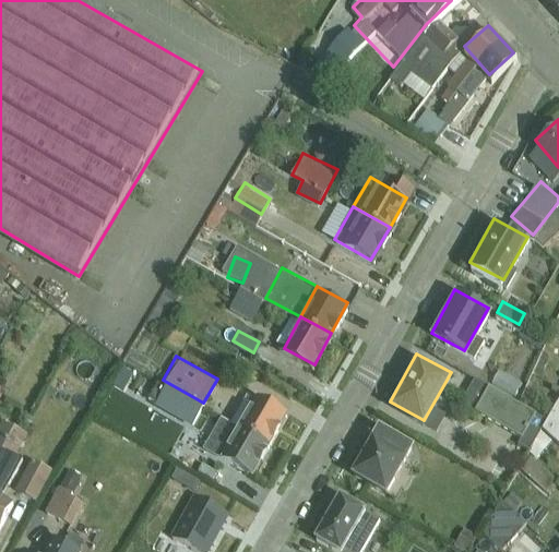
[(140,370),(132,388),(144,393),(152,374),(140,370)]
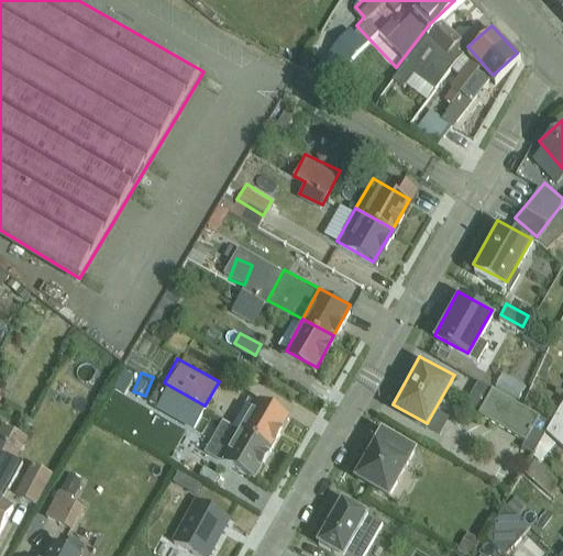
[(466,397),(479,404),(492,384),(478,377),(466,397)]
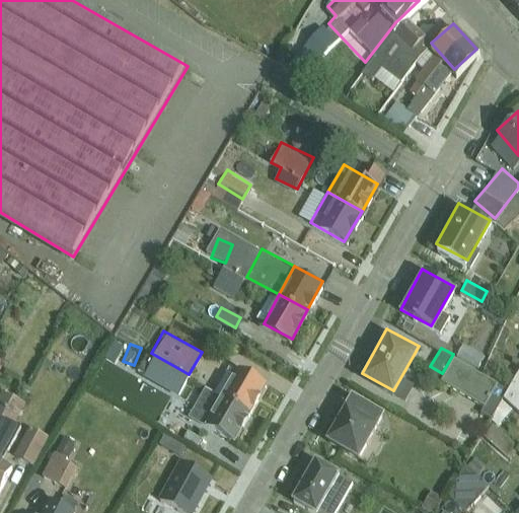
[(502,412),(507,402),(493,394),(500,380),(453,356),(441,380),(502,412)]
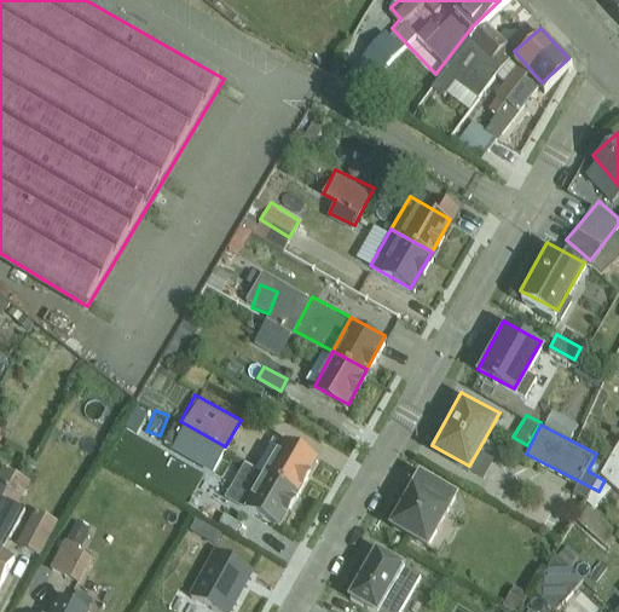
[(318,451),(284,433),(266,468),(300,485),(318,451)]
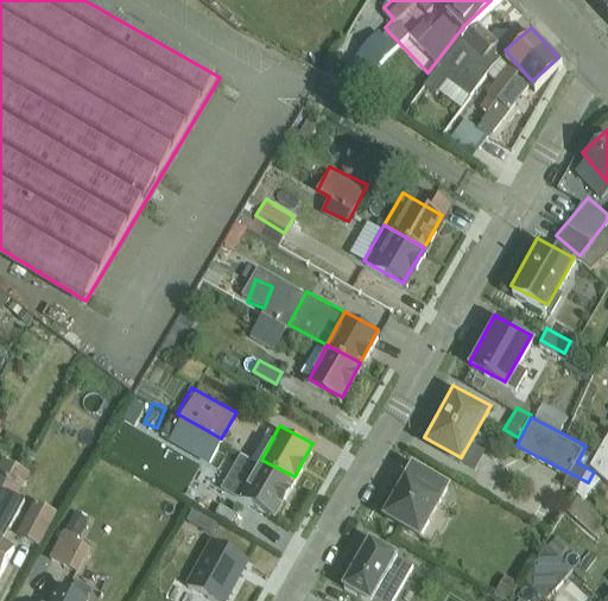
[(607,432),(588,466),(607,478),(607,432)]
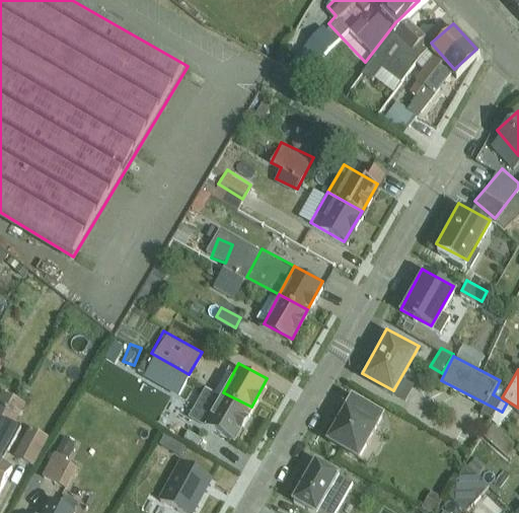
[(1,387),(0,389),(0,412),(14,419),(24,398),(1,387)]
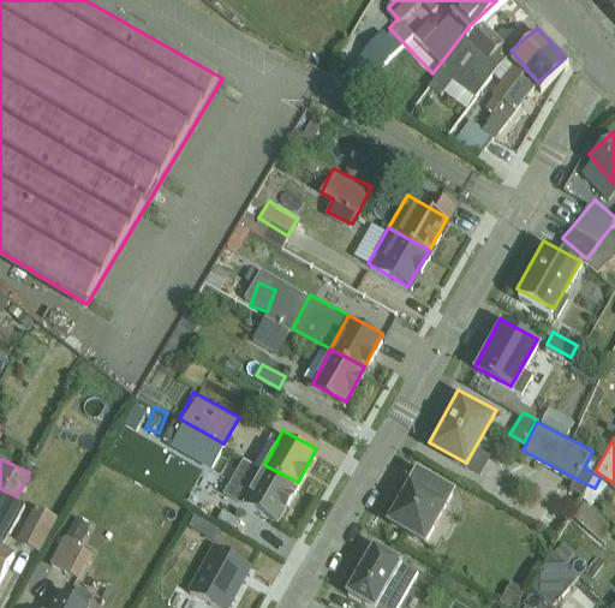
[(298,482),(264,465),(245,500),(279,518),(298,482)]
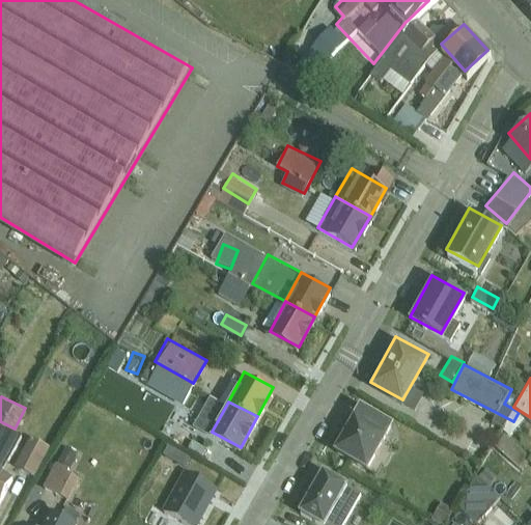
[(359,402),(333,448),(366,466),(391,419),(359,402)]
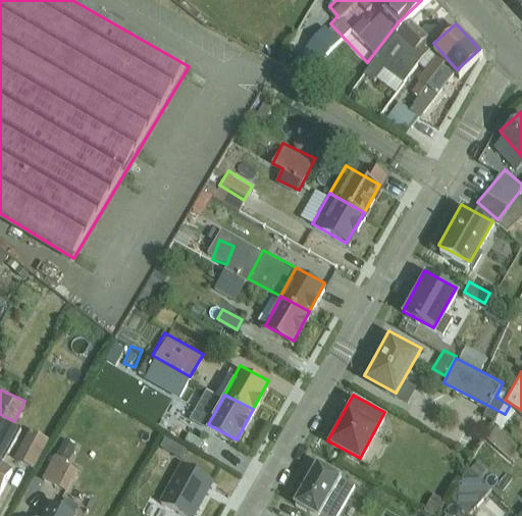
[(0,418),(0,452),(7,456),(19,427),(0,418)]
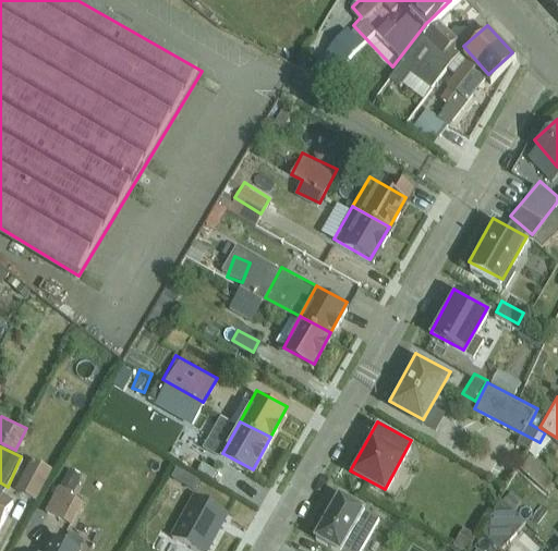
[(32,454),(16,486),(34,494),(50,464),(32,454)]
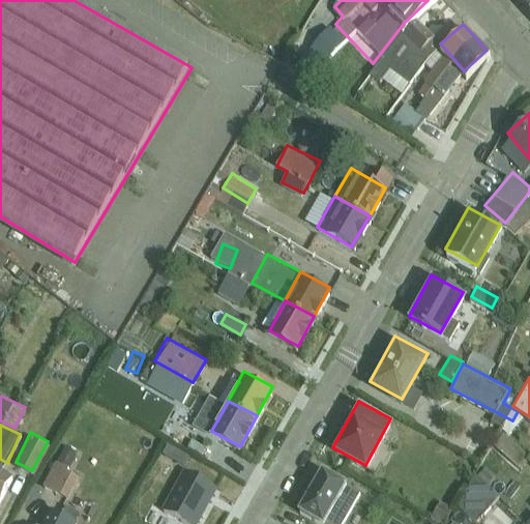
[(504,432),(493,445),(517,465),(527,452),(504,432)]
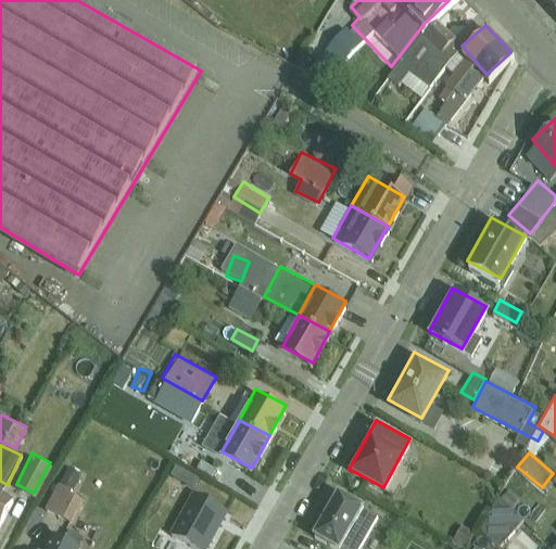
[(68,464),(60,480),(74,487),(83,471),(68,464)]
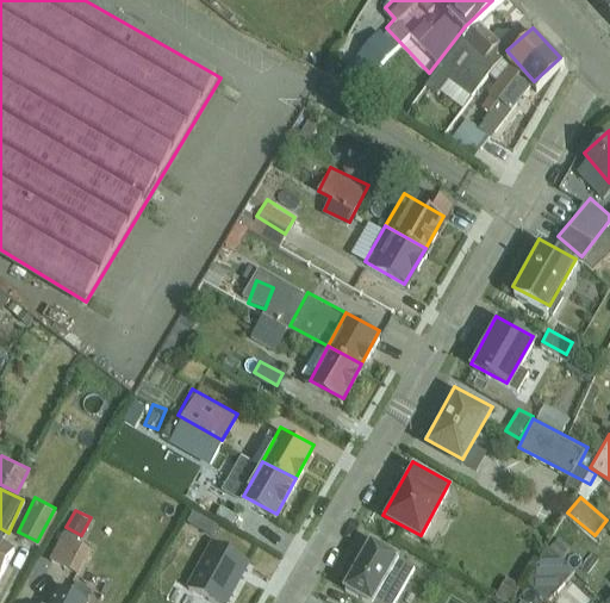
[(64,528),(53,554),(69,563),(82,536),(64,528)]
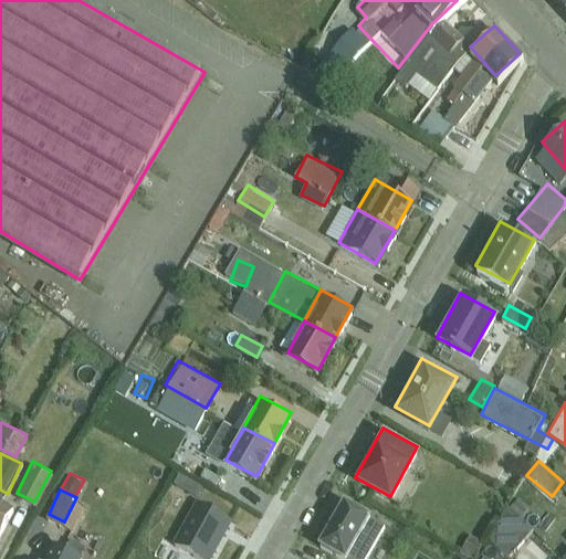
[(343,497),(320,539),(345,555),(369,512),(343,497)]
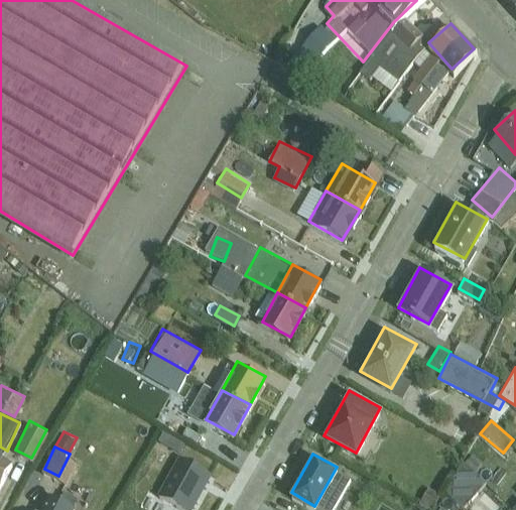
[(0,457),(0,488),(13,464),(0,457)]
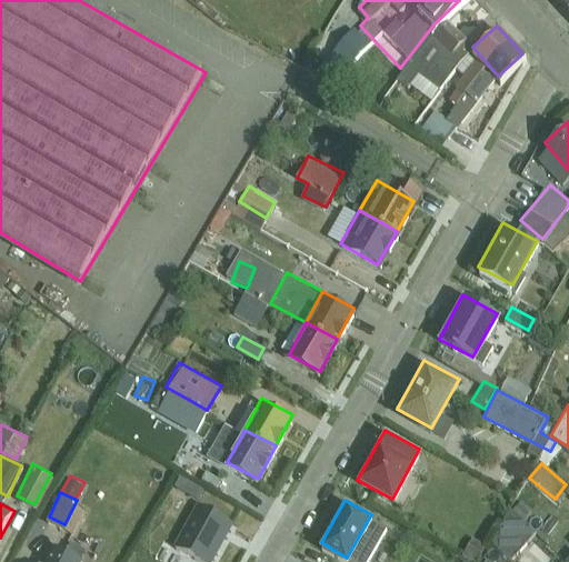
[(236,517),(211,503),(203,517),(228,530),(236,517)]
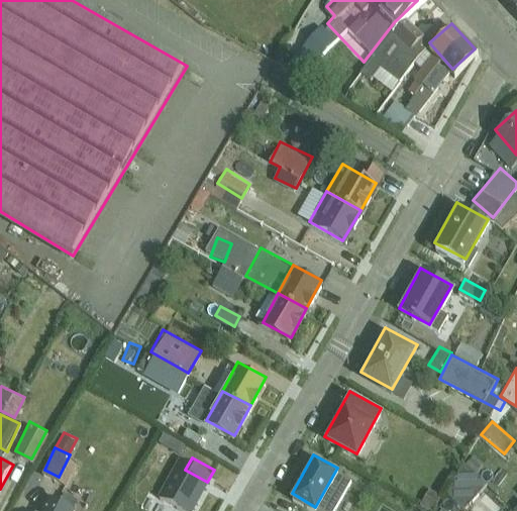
[(456,473),(456,488),(460,488),(461,496),(474,496),(473,486),(482,486),(481,473),(456,473)]
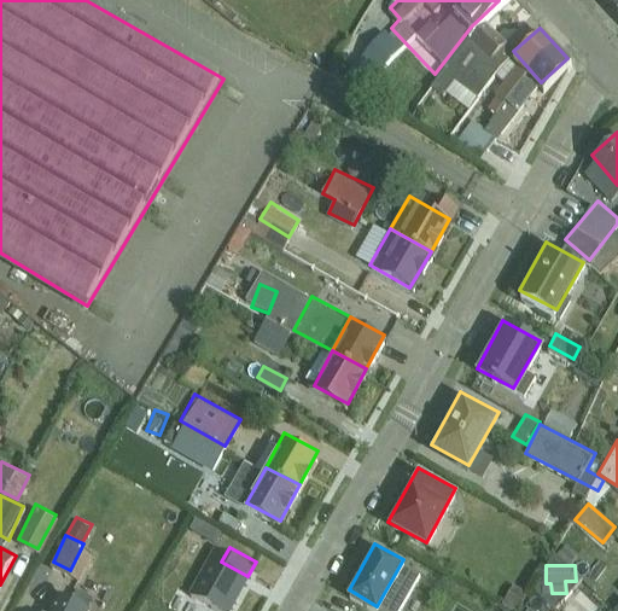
[(514,581),(502,601),(517,610),(529,589),(514,581)]
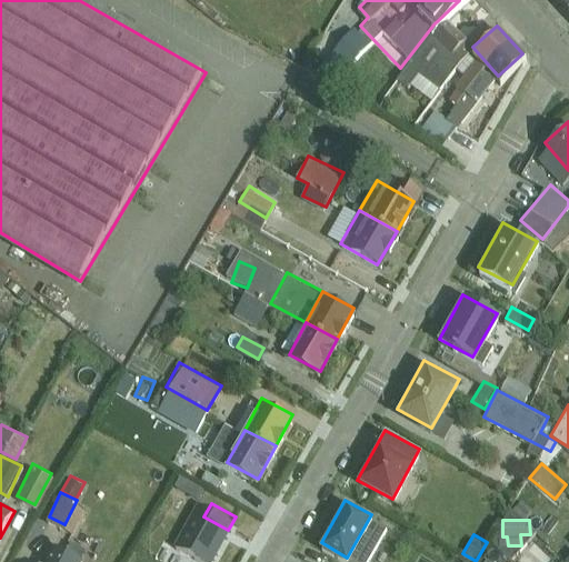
[(53,544),(43,561),(78,561),(80,559),(53,544)]
